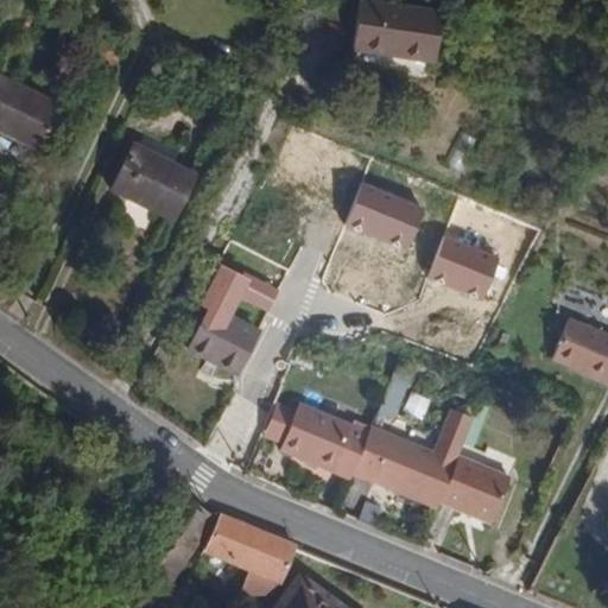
[(368,0),(360,0),(354,52),(436,63),(443,10),(368,0)]
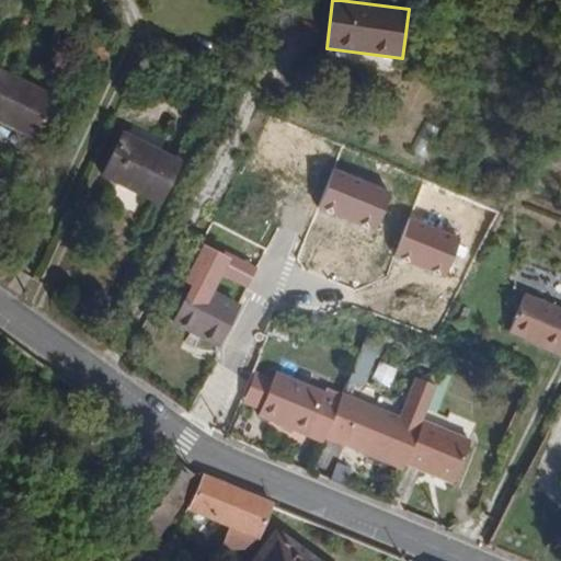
[(0,71),(0,107),(42,130),(60,92),(4,65),(0,71)]
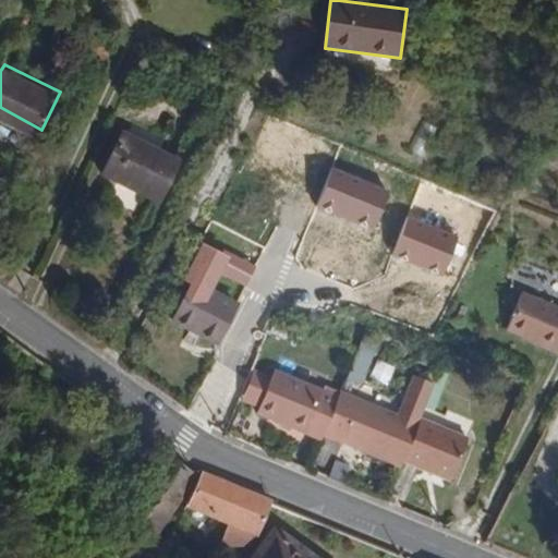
[(104,168),(160,197),(179,160),(121,131),(104,168)]
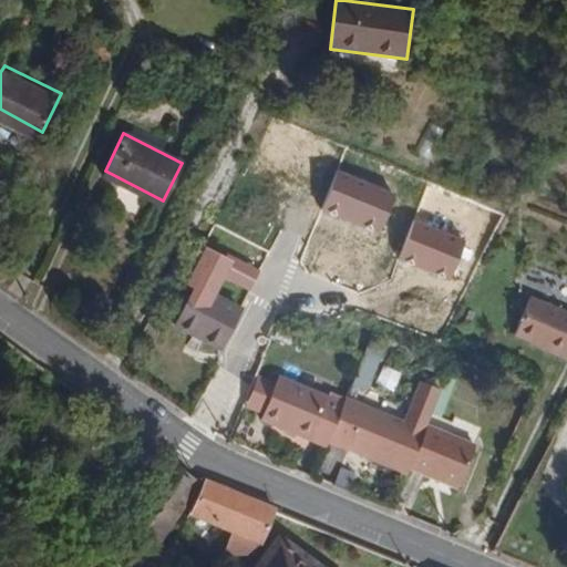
[(395,195),(339,171),(322,208),(379,233),(395,195)]
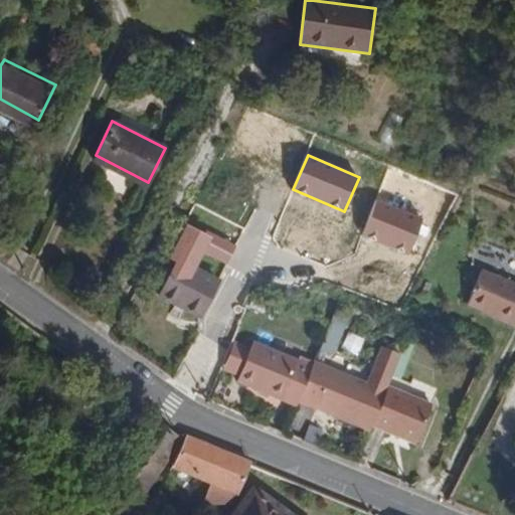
[(421,219),(377,202),(363,236),(408,253),(421,219)]
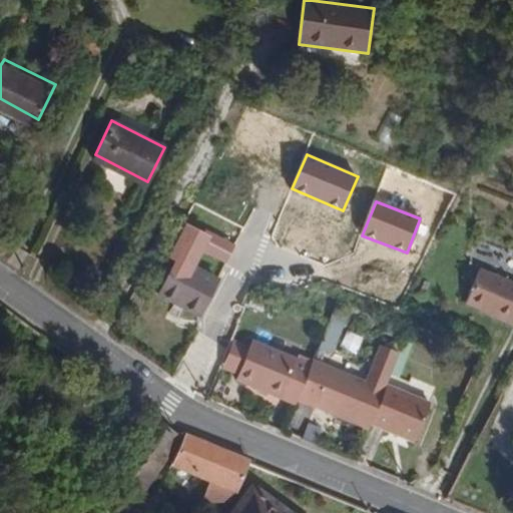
[(197,316),(201,318),(219,279),(218,278),(194,267),(201,251),(209,233),(205,232),(186,223),(170,258),(176,261),(158,298),(197,316)]
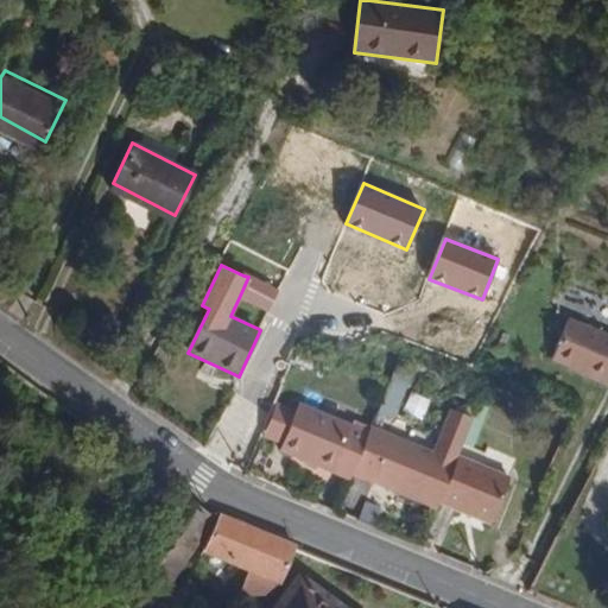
[(248,277),(239,298),(267,312),(279,286),(246,271),(244,276),(248,277)]
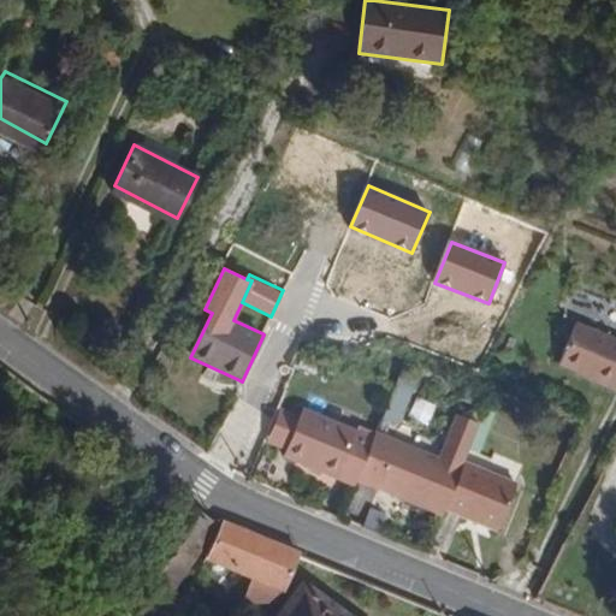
[(615,337),(576,321),(558,363),(615,386),(615,337)]
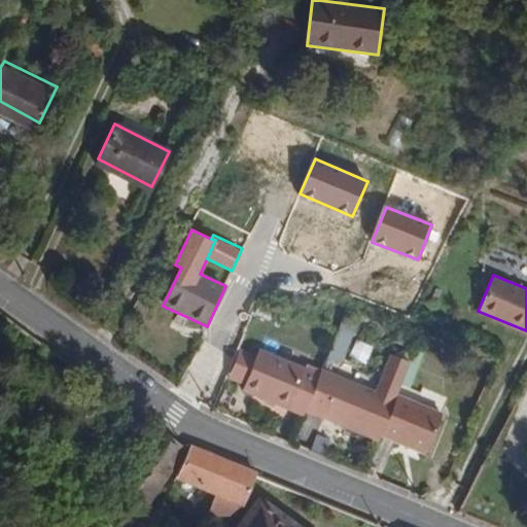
[(341,364),(358,325),(344,319),(326,357),(341,364)]
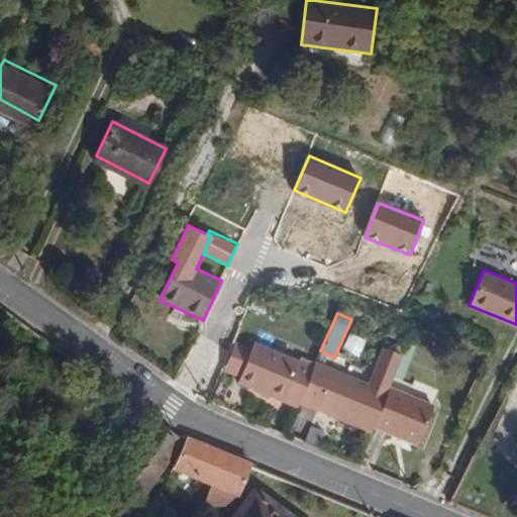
[(239,382),(300,407),(302,401),(317,366),(256,340),(253,348),(241,378),(239,382)]
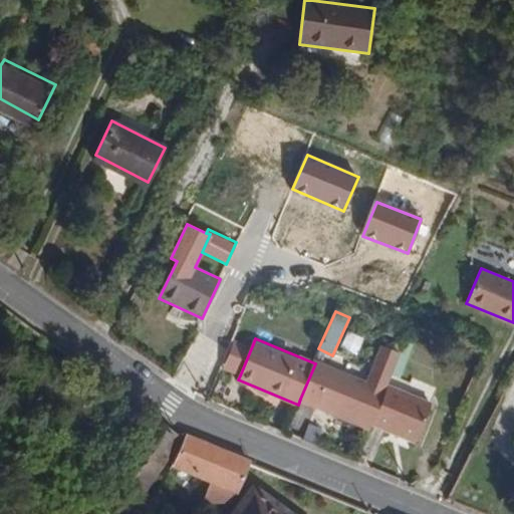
[(223,368),(240,375),(252,346),(235,339),(223,368)]
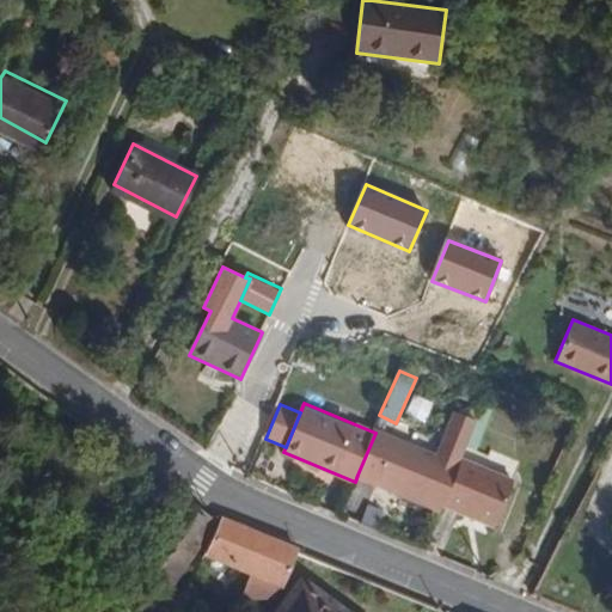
[(454,412),(435,457),(459,467),(461,461),(478,422),(466,417),(454,412)]
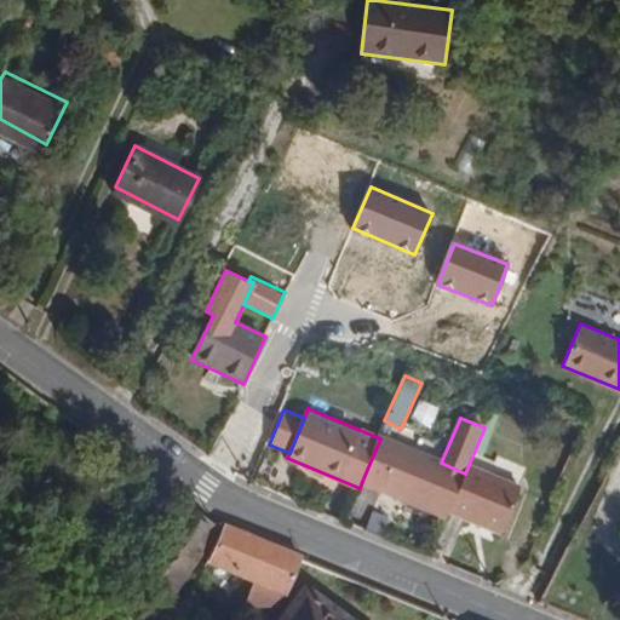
[(362,481),(447,516),(465,474),(441,463),(380,438),(362,481)]
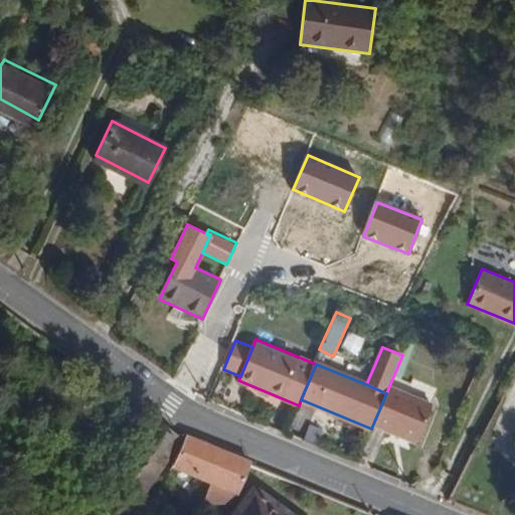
[(435,407),(388,388),(371,428),(417,448),(435,407)]
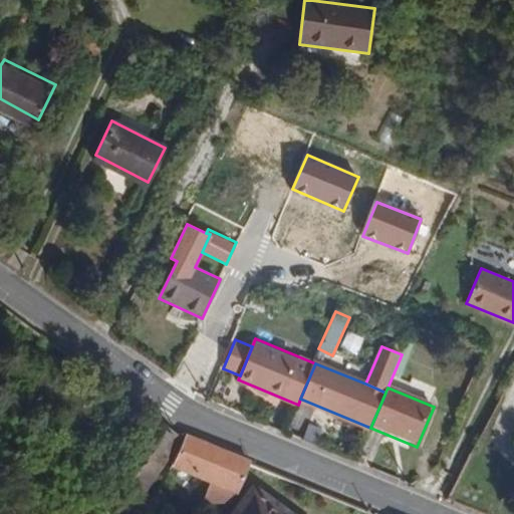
[(142,494),(180,437),(155,419),(115,476),(142,494)]
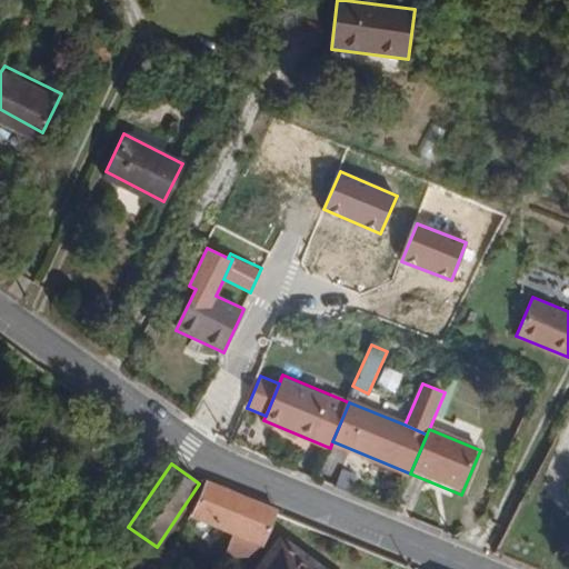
[(279,511),(207,481),(205,486),(191,517),(232,533),(226,550),(233,558),(247,558),(266,543),(278,515),(279,511)]
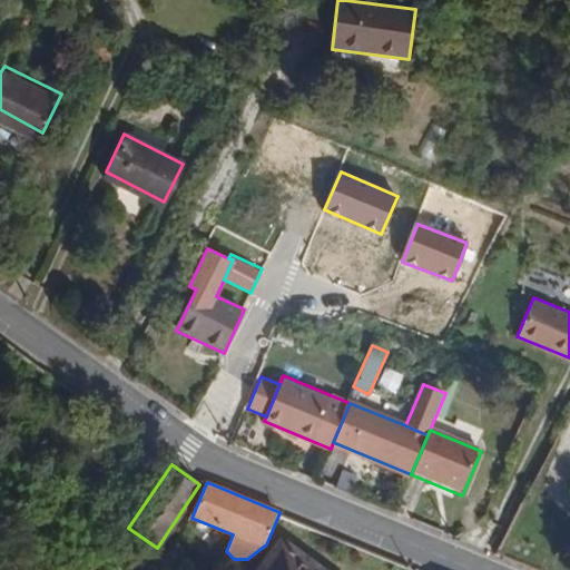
[(331,569),(281,538),(257,569),(331,569)]
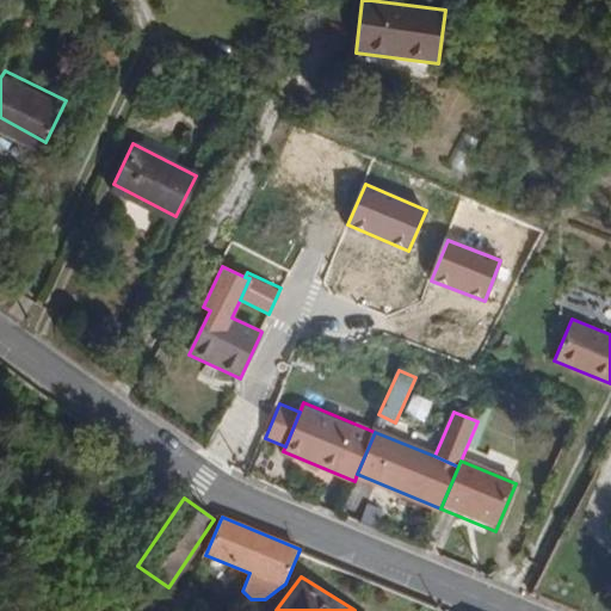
All buildings are outlined.
